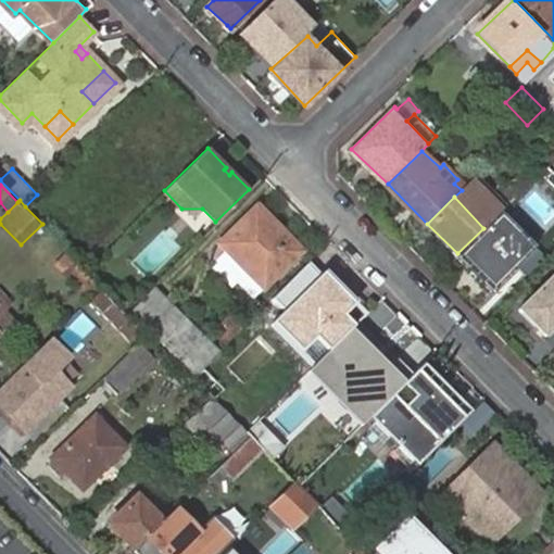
[(301,247),(259,204),(221,240),(264,286),(301,247)]
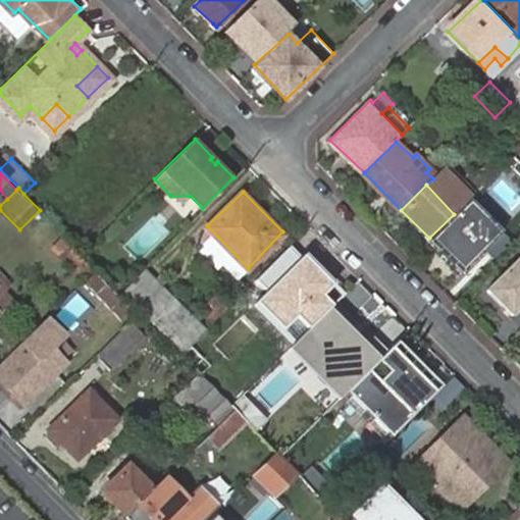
[(492,221),(470,198),(454,214),(429,238),(463,271),(509,225),(500,216),(492,221)]
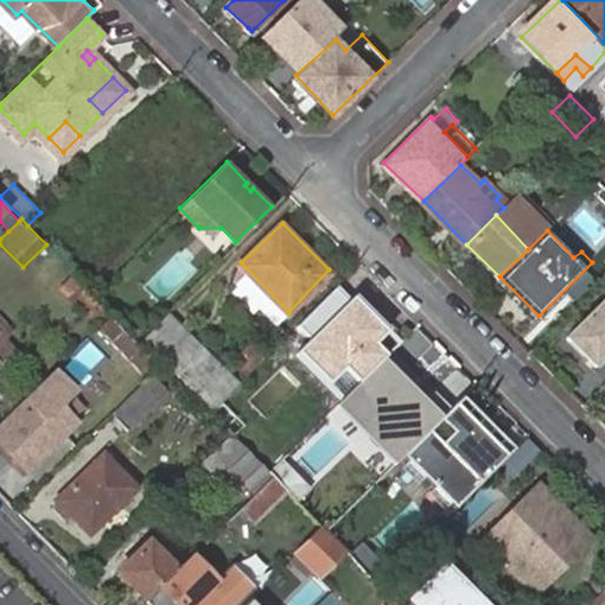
[(394,330),(343,278),(317,304),(328,316),(301,342),(342,382),(394,330)]
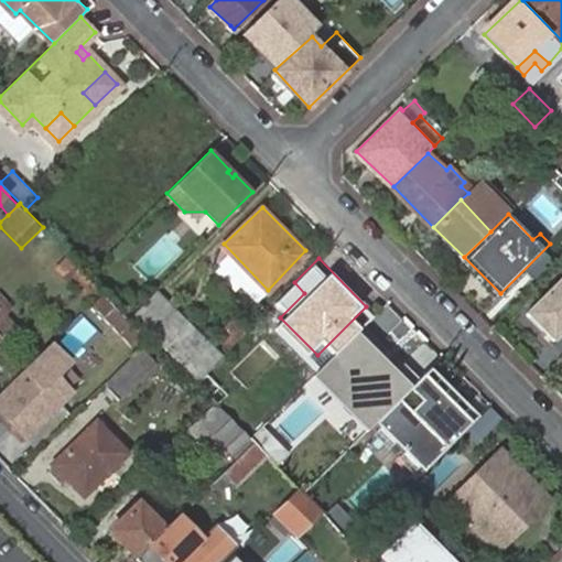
[(561,277),(528,311),(554,338),(561,331),(561,277)]
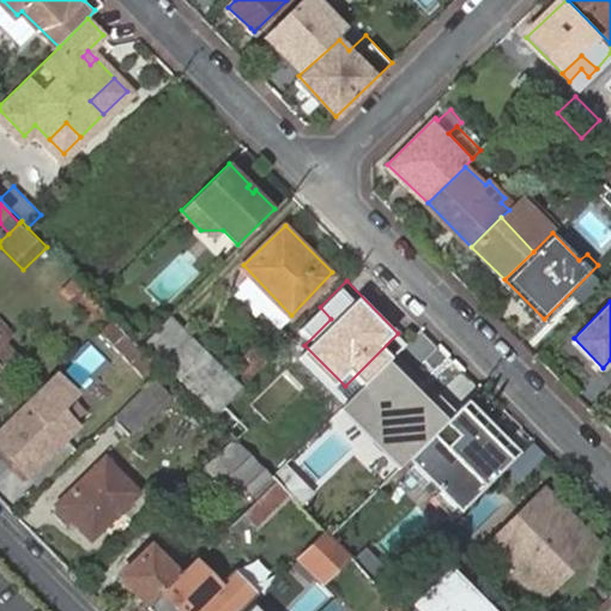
[(101,315),(90,304),(83,313),(92,324),(101,315)]
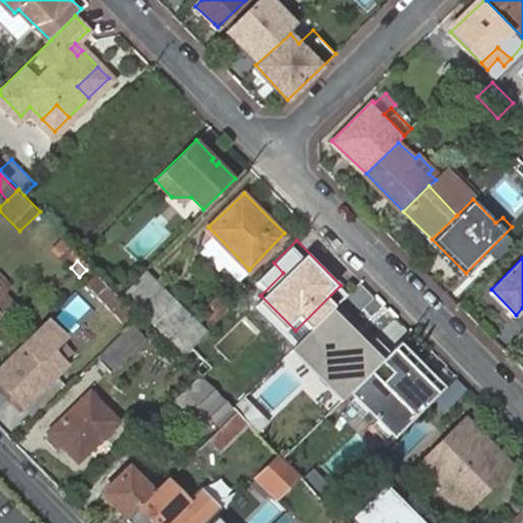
[(148,270),(123,294),(186,356),(210,330),(148,270)]
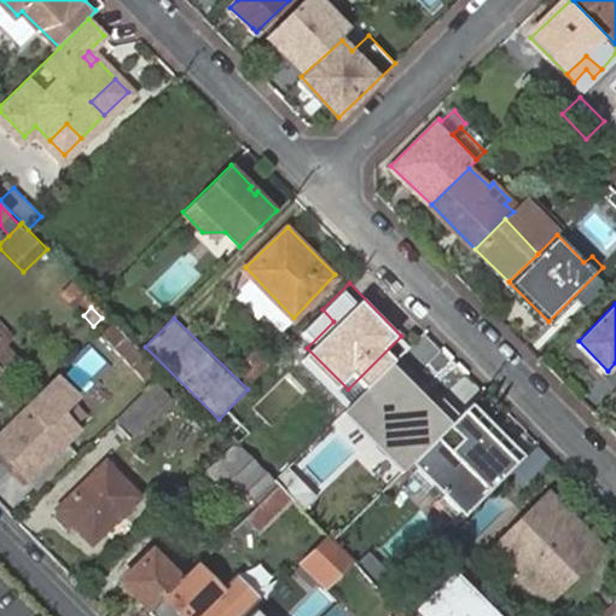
[(150,366),(111,326),(99,337),(139,377),(150,366)]
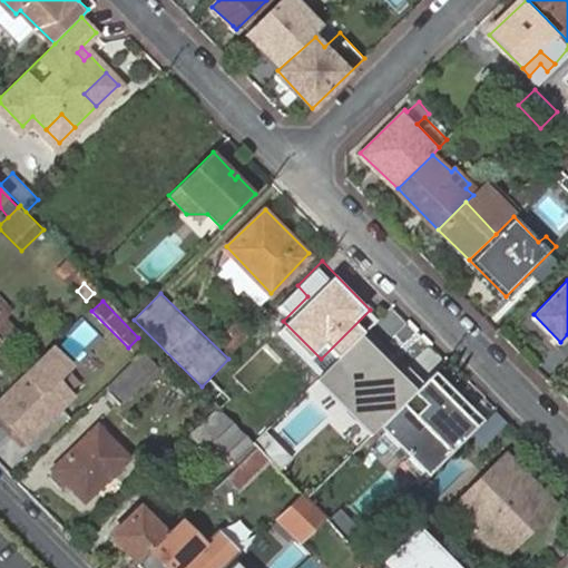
[(0,350),(19,332),(3,314),(7,310),(0,302),(0,350)]
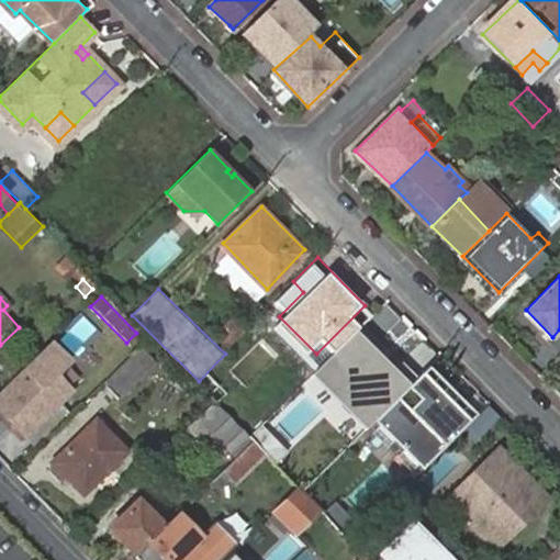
[(87,378),(53,344),(0,394),(0,411),(26,438),(87,378)]
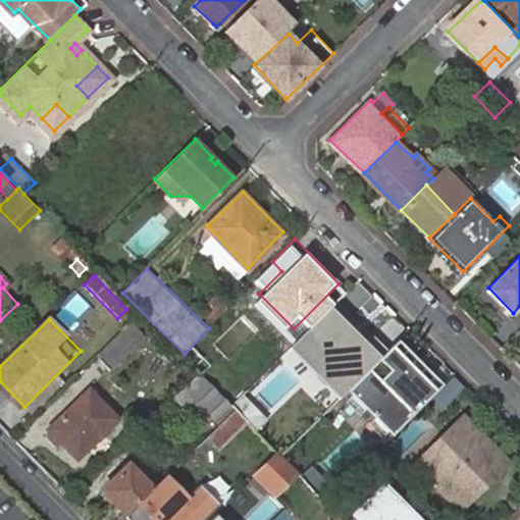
[(133,322),(99,355),(113,369),(147,336),(133,322)]
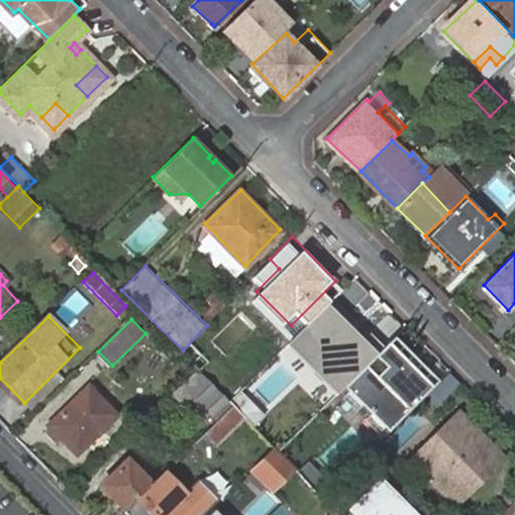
[(433,389),(390,345),(346,390),(391,432),(433,389)]
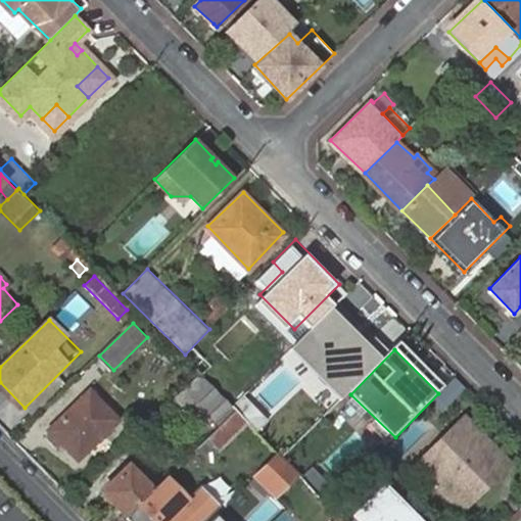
[(235,410),(232,406),(200,373),(175,397),(187,411),(205,428),(214,420),(219,426),(235,410)]
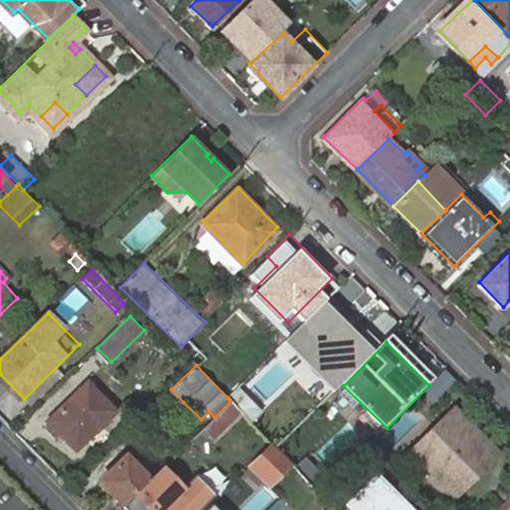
[(115,412),(87,384),(48,423),(76,451),(115,412)]
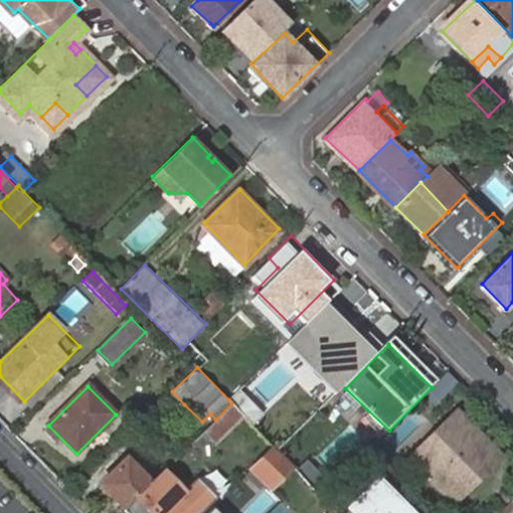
[(218,444),(245,416),(231,403),(215,419),(205,430),(218,444)]
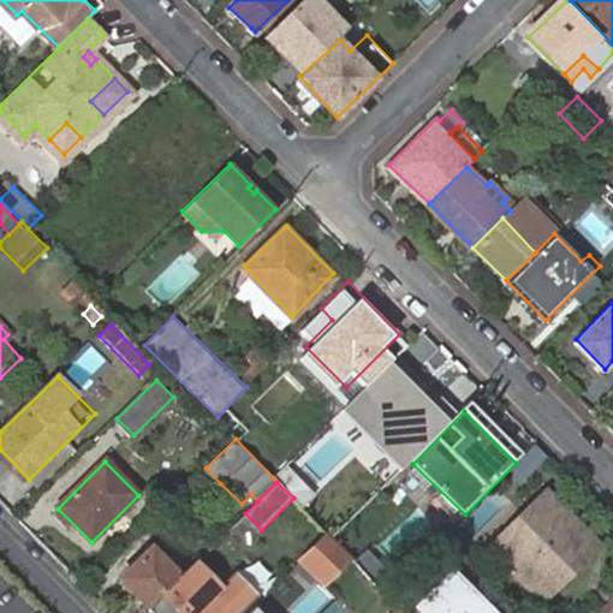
[(597,546),(546,495),(495,547),(522,575),(517,579),(541,602),(597,546)]
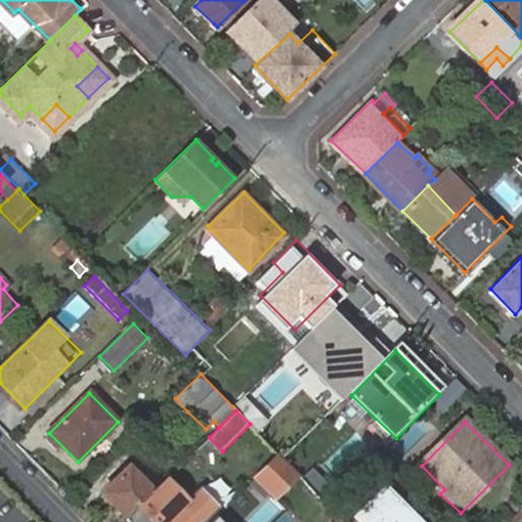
[(277,499),(301,477),(297,473),(281,457),(257,479),(259,480),(277,499)]
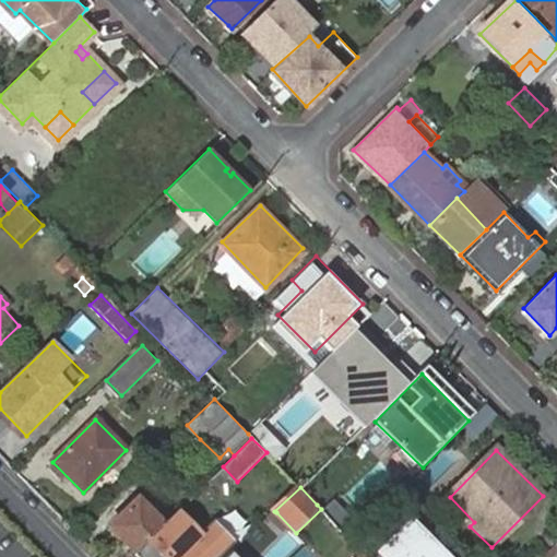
[(332,498),(322,509),(342,529),(353,517),(332,498)]
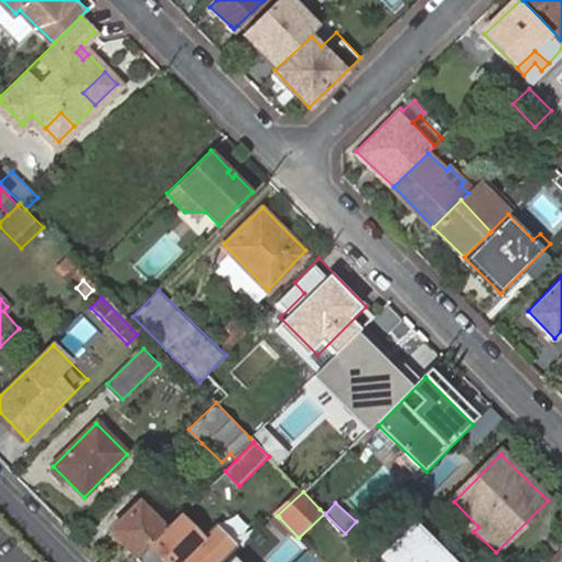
[(137,557),(148,544),(163,530),(138,504),(110,530),(137,557)]
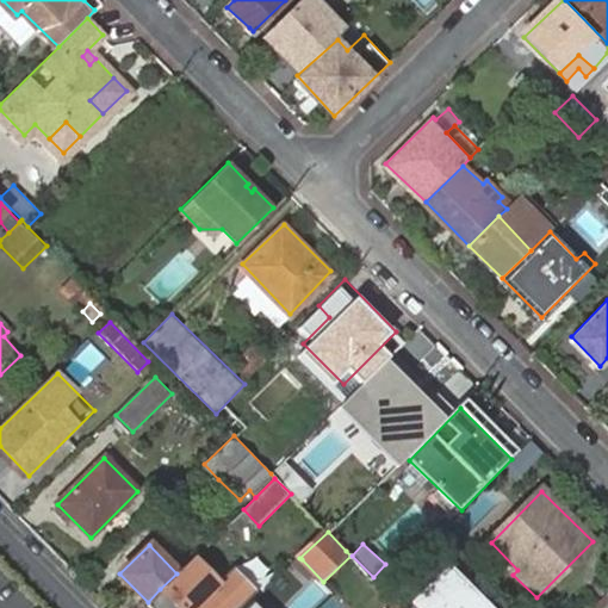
[(479,607),(446,572),(416,601),(423,607),(479,607)]
